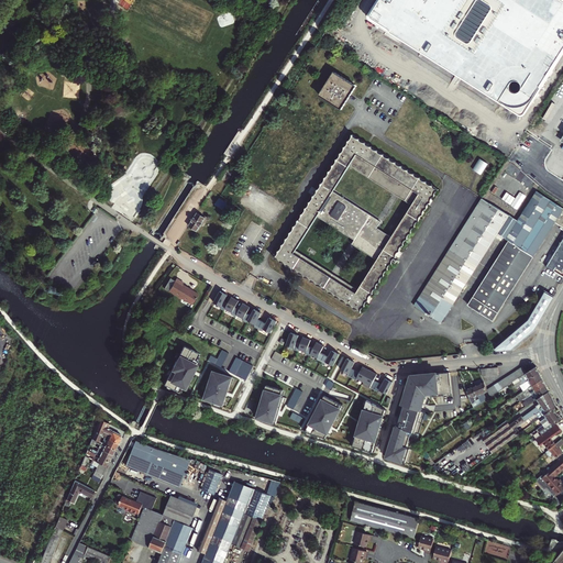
[(562,0),(377,0),(366,19),(520,117),(562,50),(562,0)]
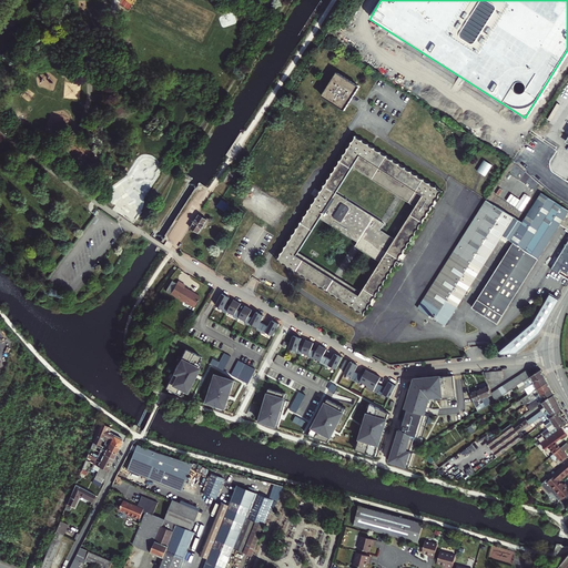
[(322,95),(323,98),(343,111),(345,110),(358,89),(357,87),(338,74),(335,74),(322,95)]
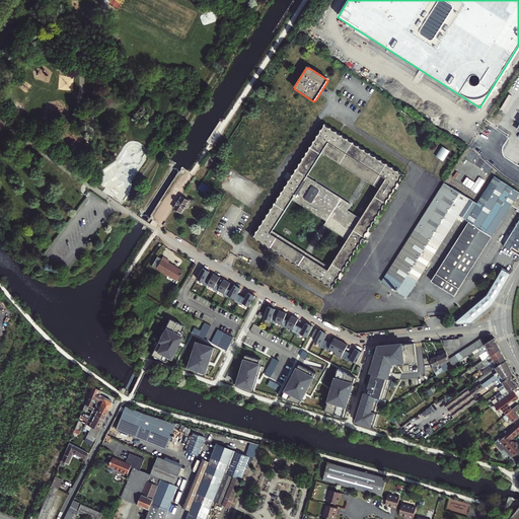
[(255,237),(286,256),(290,249),(294,244),(274,231),(294,200),(313,212),(328,190),(307,176),(322,153),(344,165),(356,146),(325,127),(255,237)]
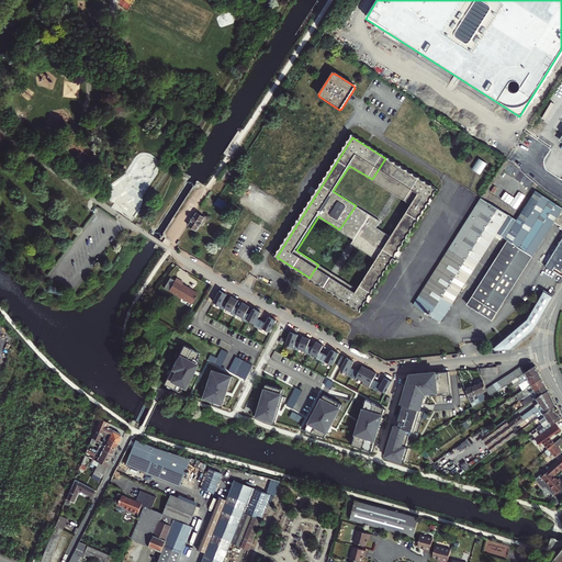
[(480,175),(487,164),(479,157),(471,168),(480,175)]
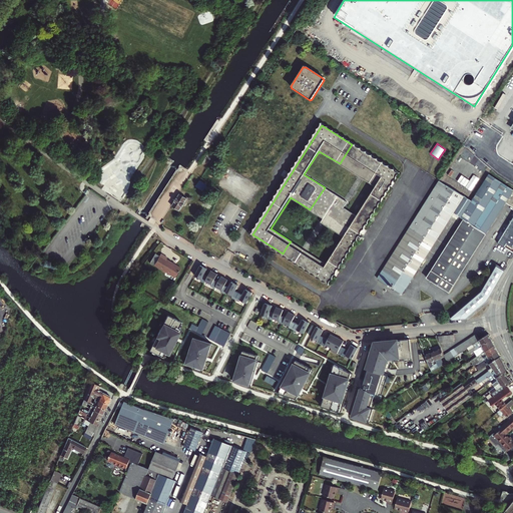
[(352,144),(340,163),(342,165),(347,156),(354,145),(352,144)]
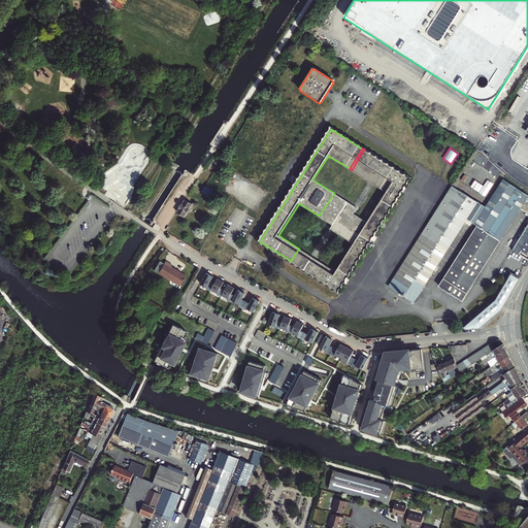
[(352,170),(354,171),(366,152),(364,150),(357,161),(352,170)]
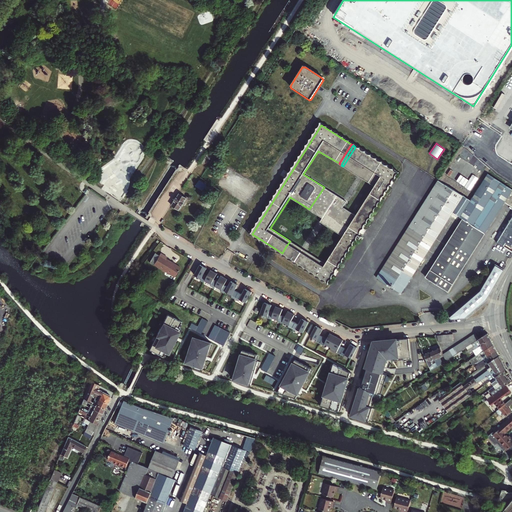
[(294,243),(286,256),(328,282),(357,237),(360,240),(362,238),(358,235),(397,173),(355,147),(343,166),(360,177),(362,178),(375,187),(357,216),(343,207),(347,202),(345,200),(328,190),(314,212),(323,218),(321,222),(323,224),(344,237),(327,264),(306,251),(303,249),(294,243)]
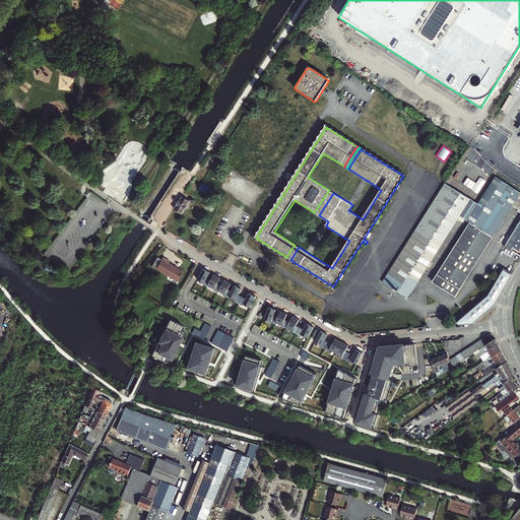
[(441,167),(434,163),(428,173),(434,177),(441,167)]
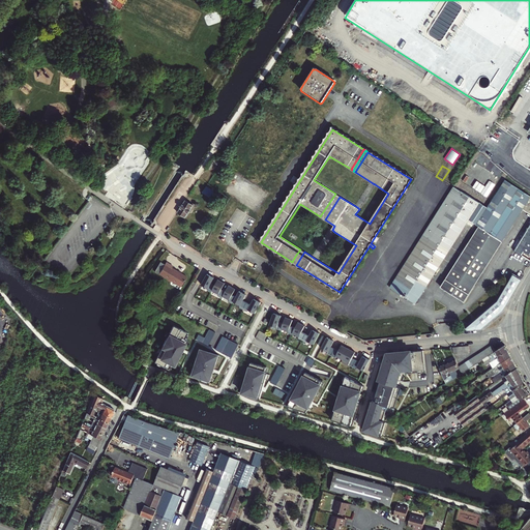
[(461,180),(468,184),(477,172),(470,167),(461,180)]
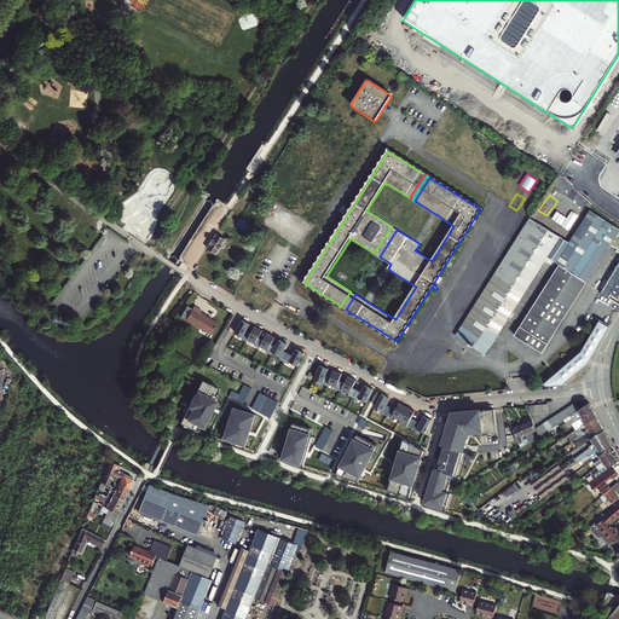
[(530,219),(460,329),(490,348),(548,256),(557,262),(556,262),(561,266),(516,336),(541,352),(609,243),(618,249),(618,262),(601,294),(611,299),(606,305),(618,312),(618,310),(618,229),(590,210),(571,239),(570,243),(560,237),(530,219)]
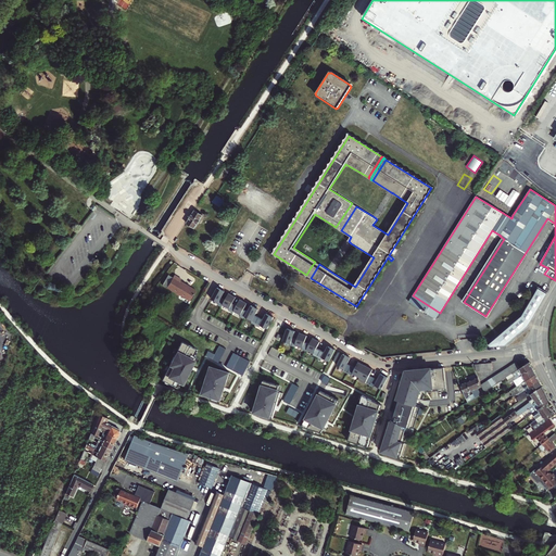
[(391,192),(375,217),(377,219),(393,193),(391,192)]
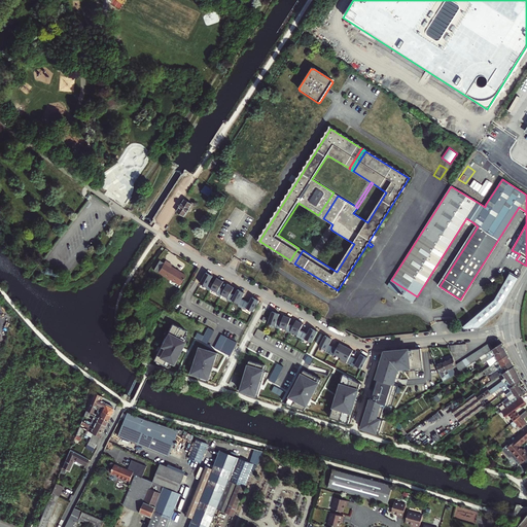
[(334,192),(318,215),(320,217),(336,194),(334,192)]
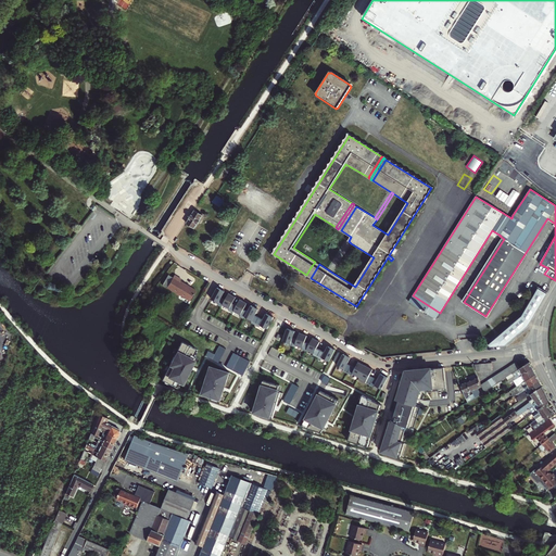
[(354,204),(338,229),(341,230),(356,206),(354,204)]
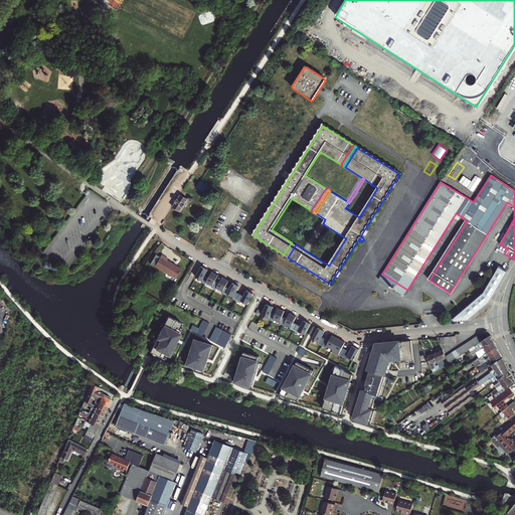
[(188,200),(181,195),(173,207),(181,212),(188,200)]
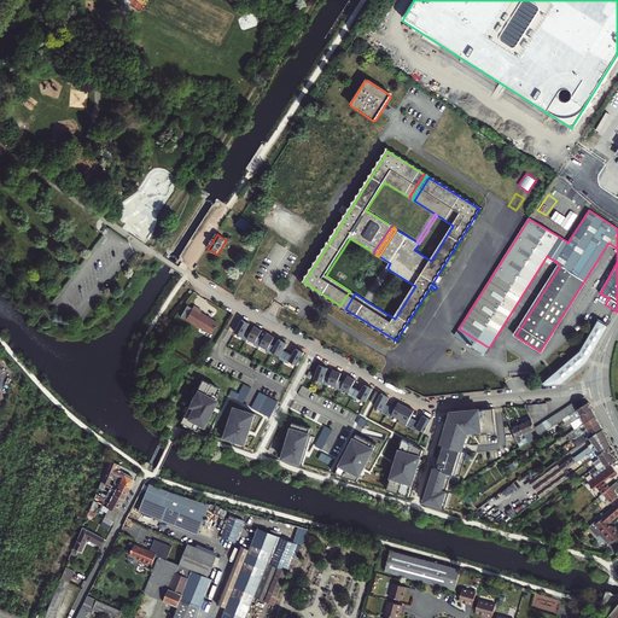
[(239,252),(234,261),(239,264),(244,255),(239,252)]
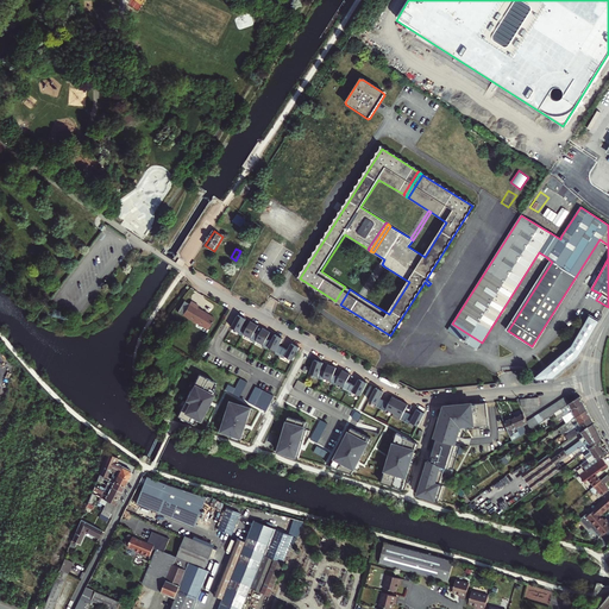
[(382,264),(360,296),(364,299),(384,267),(382,264)]
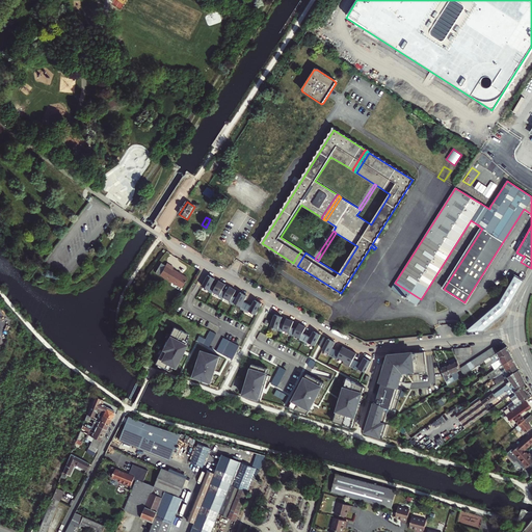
[(469,240),(463,237),(443,271),(448,274),(469,240)]
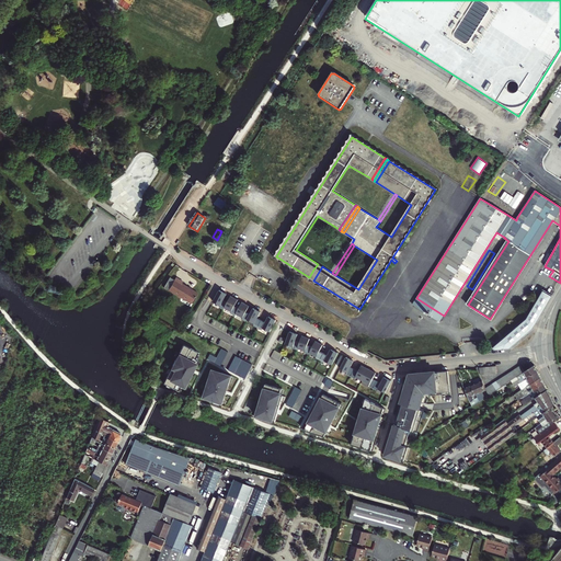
[(313,270),(309,277),(311,278),(320,265),(318,264),(313,270)]
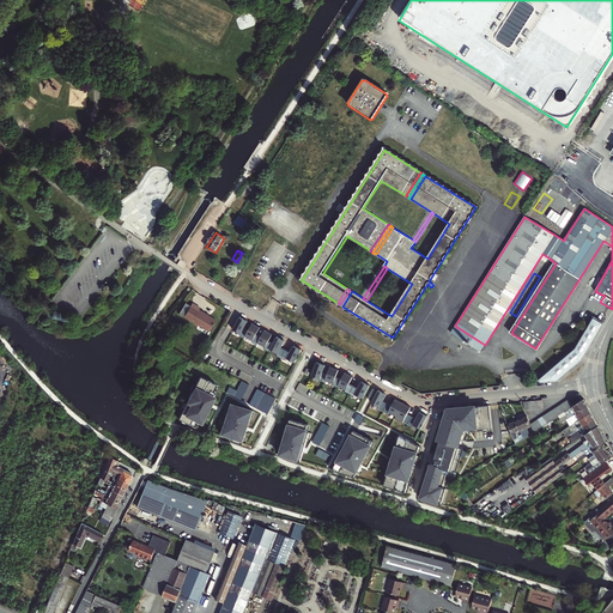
[(350,290),(340,304),(343,307),(352,291),(350,290)]
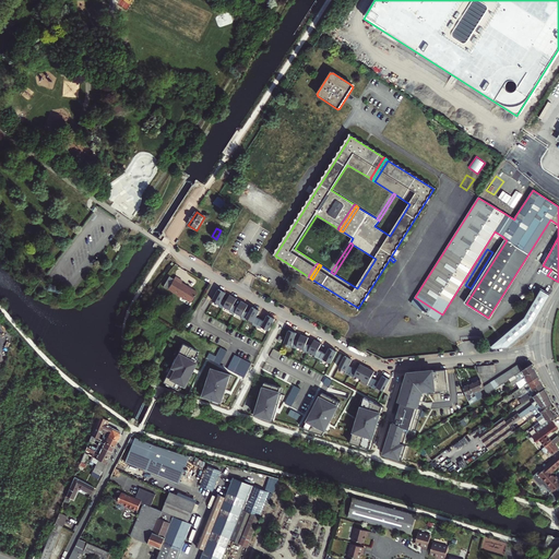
[(167,289),(174,280),(169,276),(163,286),(167,289)]
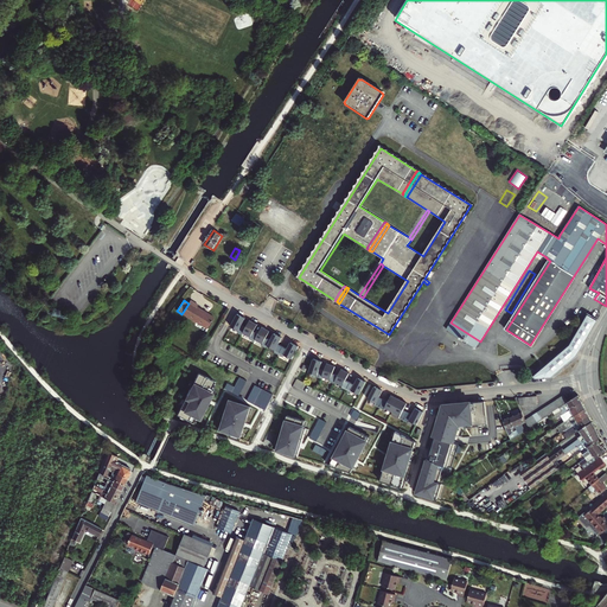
[(198,306),(190,301),(189,304),(181,314),(206,330),(213,319),(196,307),(198,306)]
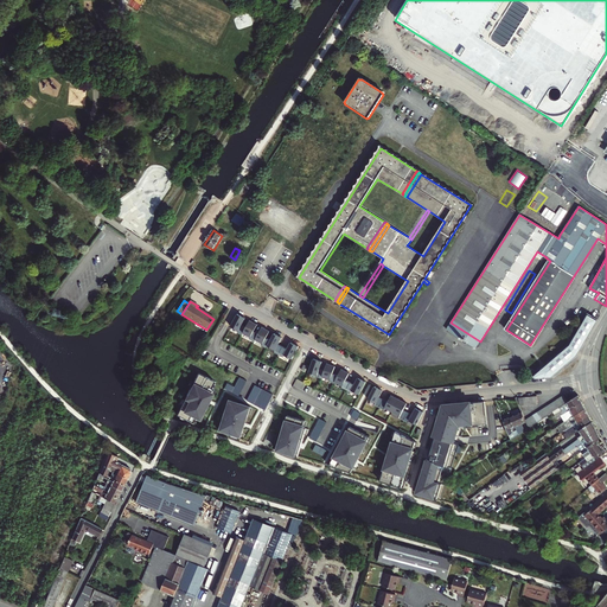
[(241,336),(242,333),(244,327),(241,325),(244,318),(236,314),(229,327),(237,331),(236,333),(241,336)]
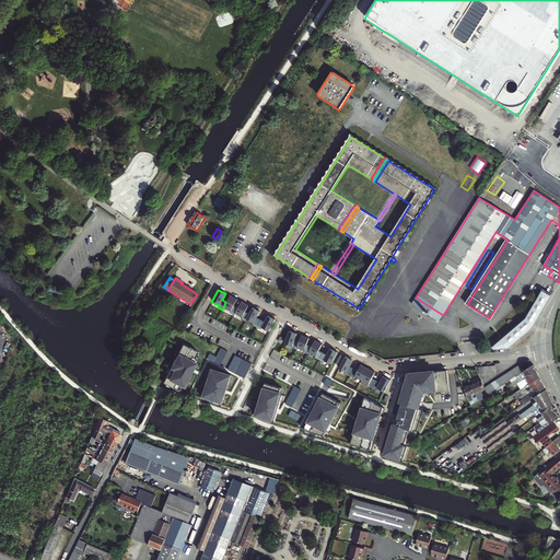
[(532,328),(551,295),(541,291),(525,318),(492,347),(494,349),(510,348),(532,328)]
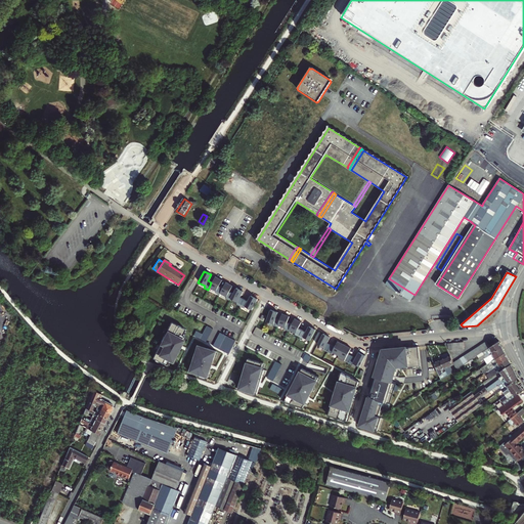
[(218,295),(219,294),(222,288),(218,286),(221,280),(218,279),(217,279),(218,278),(214,276),(211,282),(209,288),(215,292),(214,293),(218,295)]
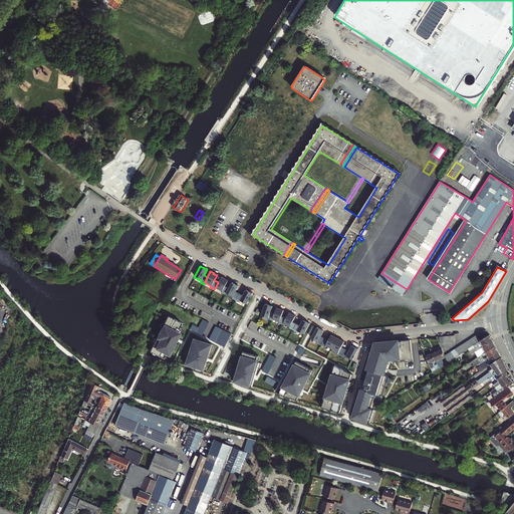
[(224,295),(225,293),(228,288),(224,285),(227,280),(225,279),(223,279),(224,278),(221,277),(218,281),(218,282),(215,288),(221,291),(220,293),(224,295)]
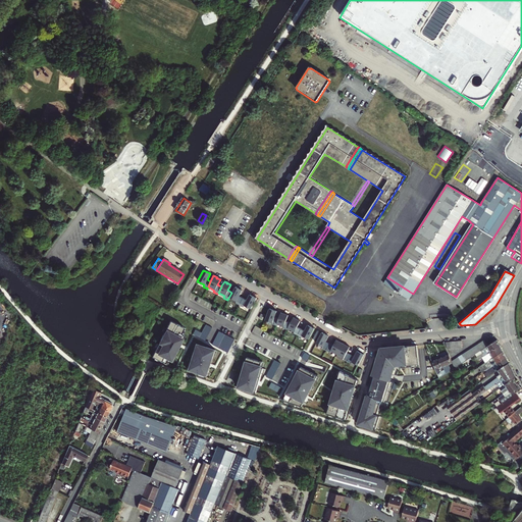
[(235,303),(239,305),(243,298),(239,296),(242,291),(239,290),(238,289),(238,288),(235,286),(231,293),(228,298),(236,302),(235,303)]
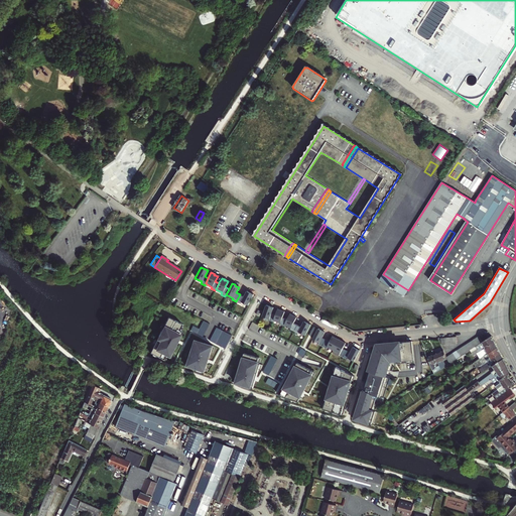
[(240,294),(236,301),(239,303),(241,301),(247,304),(253,294),(250,292),(248,292),(248,291),(246,290),(243,296),(240,294)]
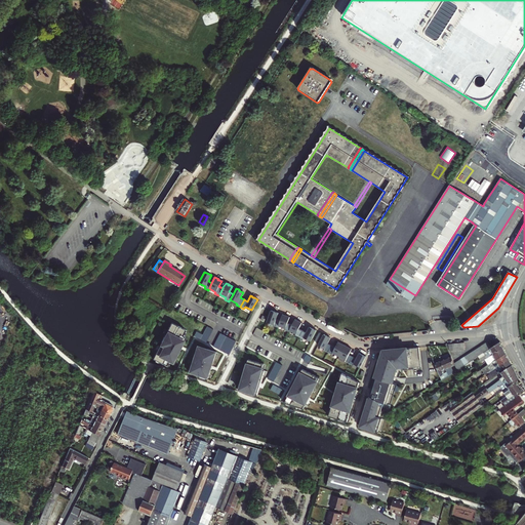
[(277,327),(278,325),(280,320),(276,318),(278,313),(276,312),(275,312),(275,311),(271,310),(267,321),(274,324),(273,325),(277,327)]
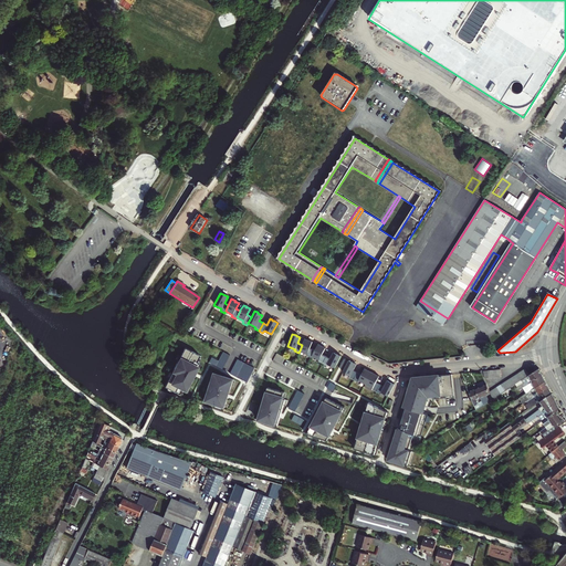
[(311,357),(312,355),(314,349),(310,347),(312,342),(308,341),(307,341),(307,339),(304,338),(302,345),(300,350),(307,354),(306,355),(311,357)]
